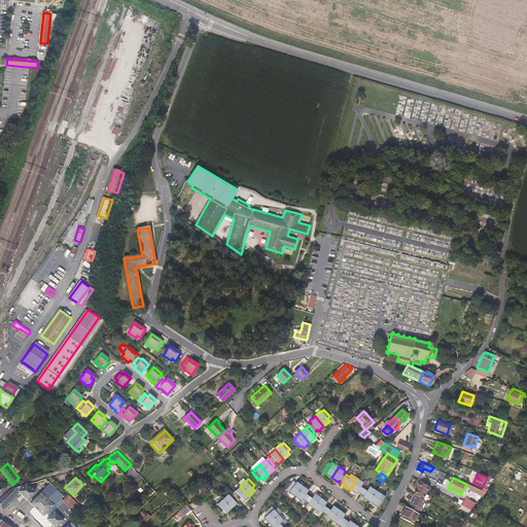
[(363,483),(357,479),(350,490),(356,494),(357,492),(360,493),(364,487),(361,485),(363,483)]
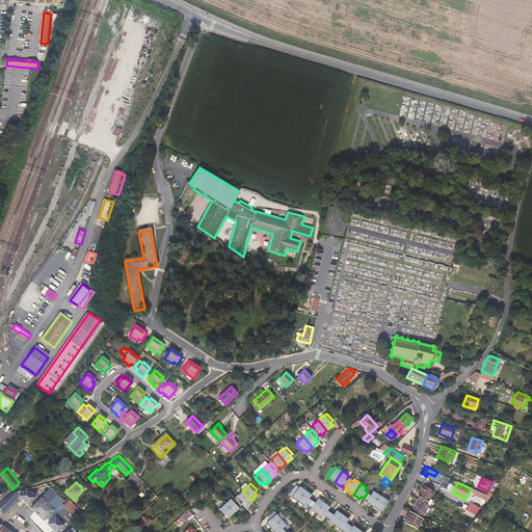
[(41,497),(30,507),(44,521),(59,504),(61,502),(63,500),(51,486),(41,497)]
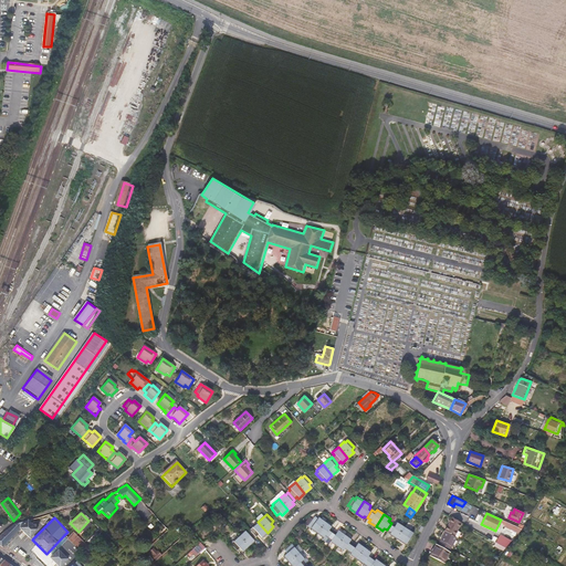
[(308,530),(315,535),(324,522),(317,517),(315,520),(313,517),(306,526),(308,528),(308,530)]
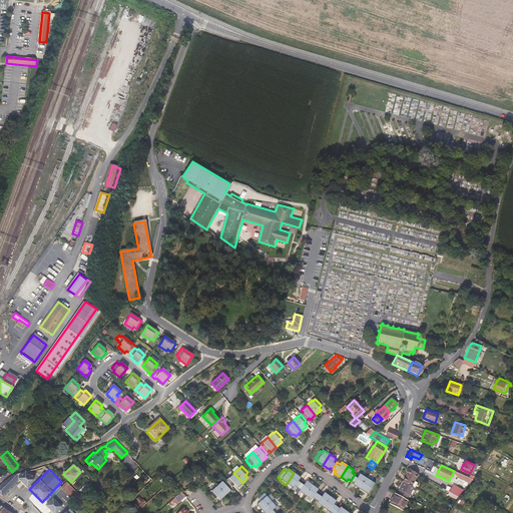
[(410,470),(403,482),(404,483),(411,487),(418,474),(410,470)]
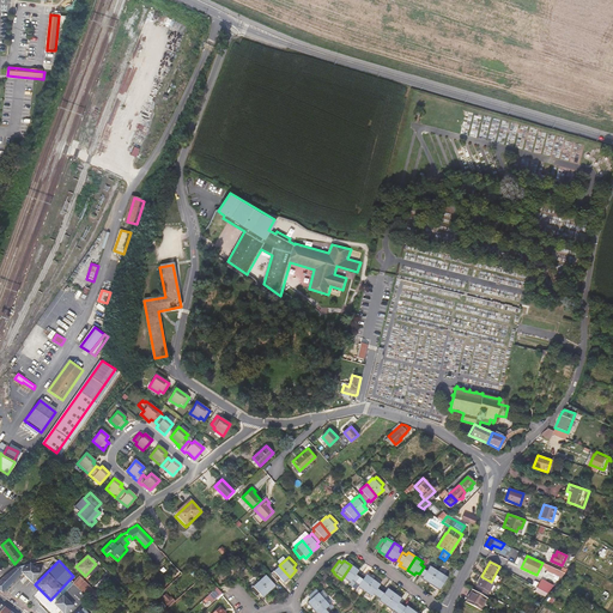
[(40,572),(30,563),(16,568),(2,577),(0,580),(0,589),(4,593),(22,572),(31,581),(40,572)]
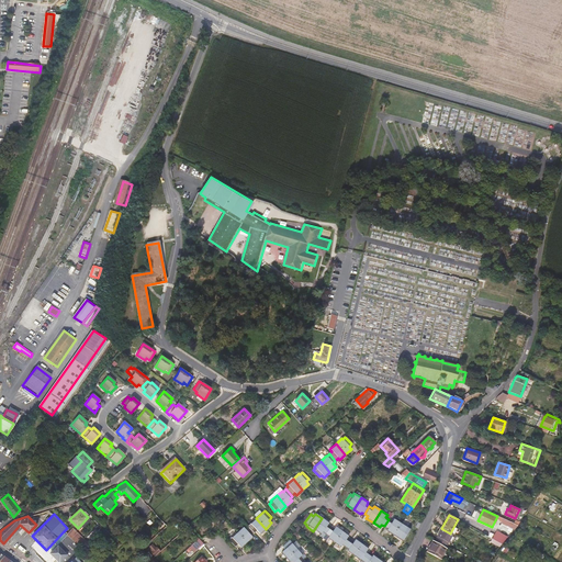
[(256,518),(247,526),(254,534),(256,530),(259,534),(266,529),(256,518)]
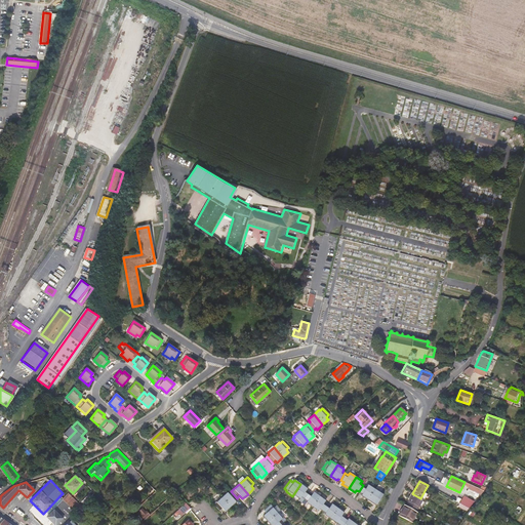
[(307,489),(300,484),(292,496),(298,500),(300,498),(304,500),(309,493),(306,491),(307,489)]
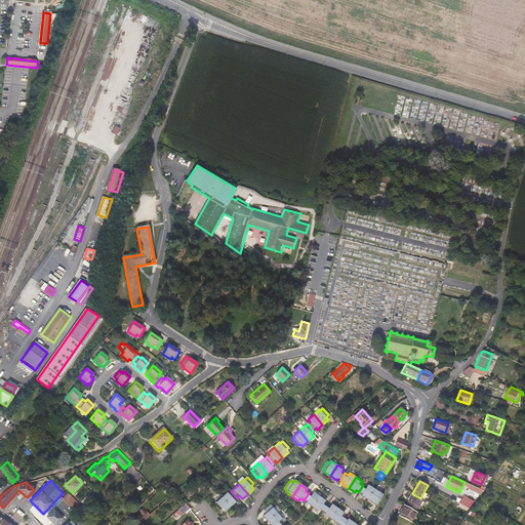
[(366,486),(363,485),(359,491),(361,493),(360,495),(367,499),(374,488),(367,484),(366,486)]
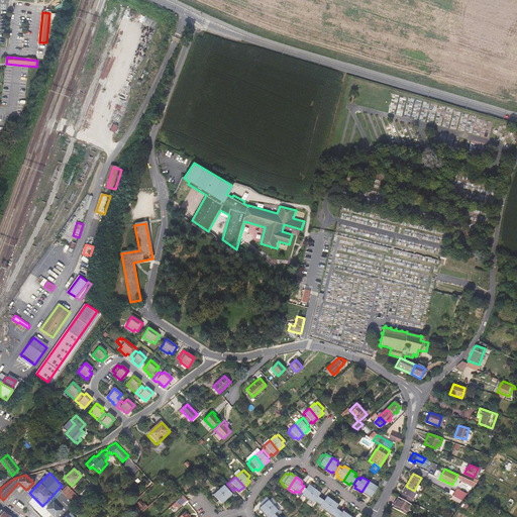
[(375,485),(369,481),(362,492),(368,496),(370,494),(372,495),(377,488),(374,487),(375,485)]
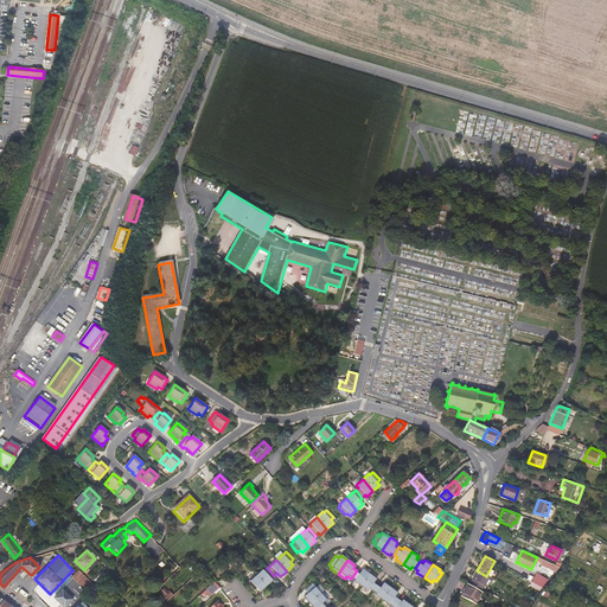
[(262,568),(255,574),(266,586),(273,580),(272,579),(274,576),(267,568),(264,570),(262,568)]
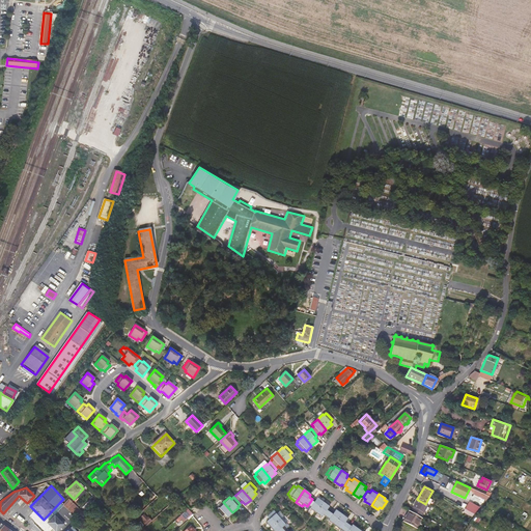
[(62,506),(47,523),(55,530),(56,530),(61,530),(75,515),(76,516),(82,511),(70,498),(66,502),(64,504),(64,505),(62,506)]
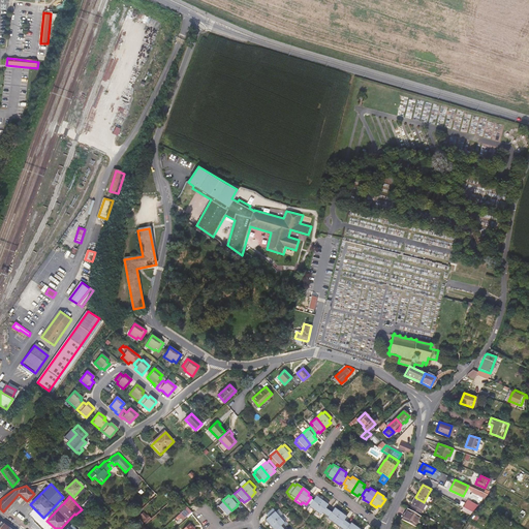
[(313,498),(311,497),(306,504),(308,505),(307,507),(314,511),(321,501),(315,496),(313,498)]
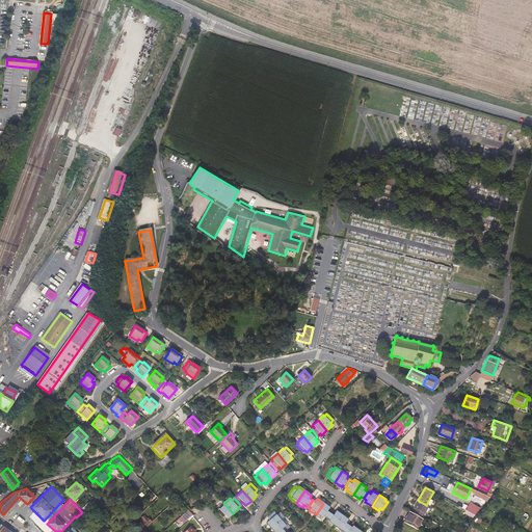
[(423,517),(429,506),(426,505),(419,501),(413,512),(423,517)]
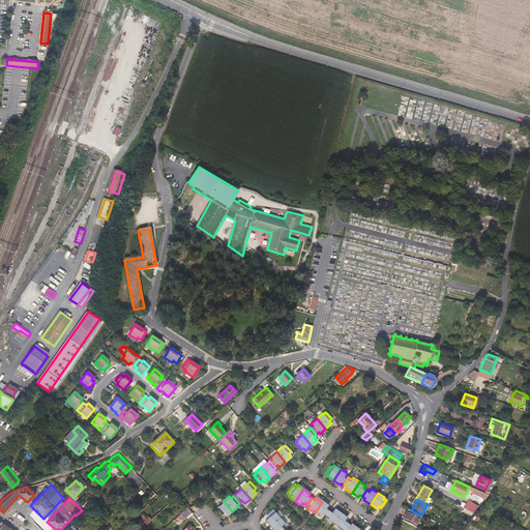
[(227,517),(232,511),(223,501),(217,506),(217,507),(215,509),(222,516),(224,513),(227,517)]
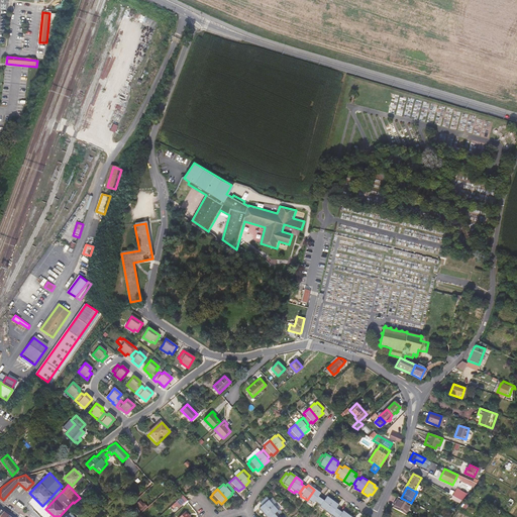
[(320,494),(314,490),(307,500),(312,505),(314,502),(316,504),(322,497),(319,496),(320,494)]
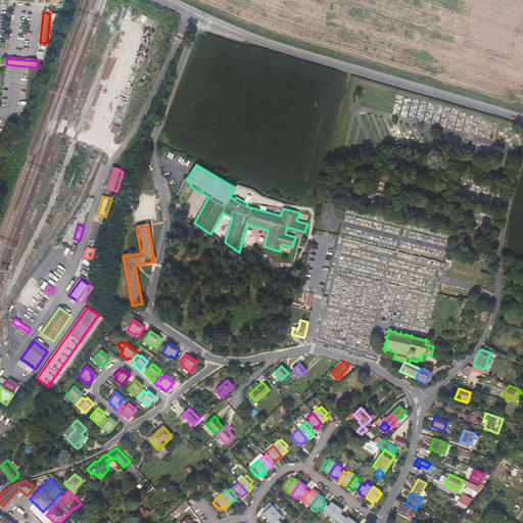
[(328,505),(326,503),(320,510),(323,512),(322,513),(328,518),(336,507),(330,503),(328,505)]
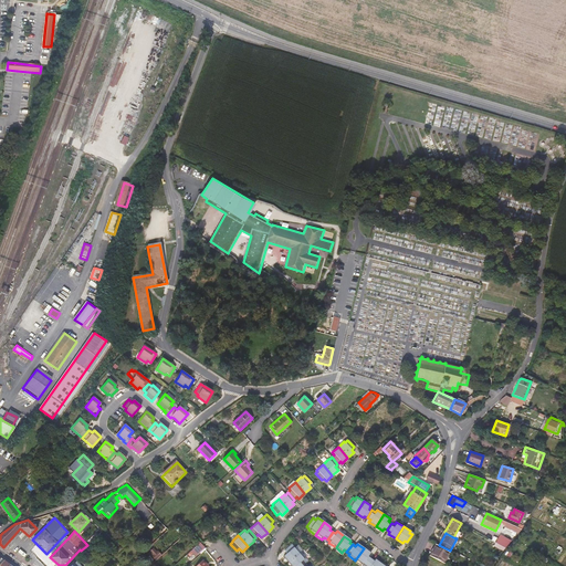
[(433,544),(428,554),(443,563),(449,553),(433,544)]
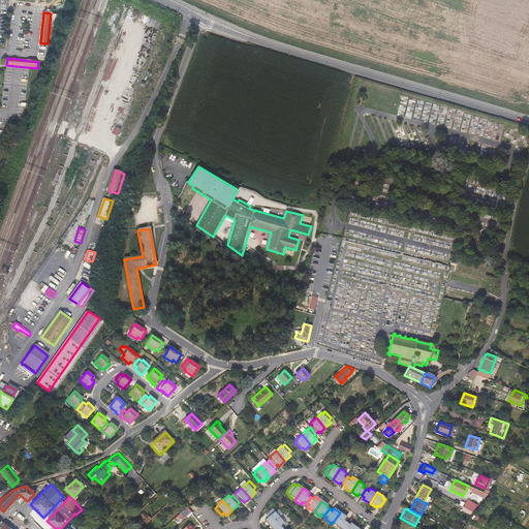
[(263,521),(269,527),(278,518),(274,512),(273,512),(271,509),(265,516),(267,518),(263,521)]
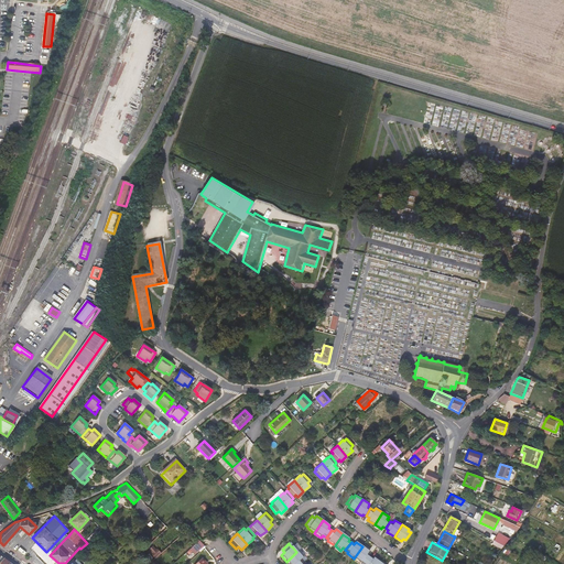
[(369,551),(362,546),(354,559),(361,563),(361,562),(365,563),(370,556),(367,554),(369,551)]
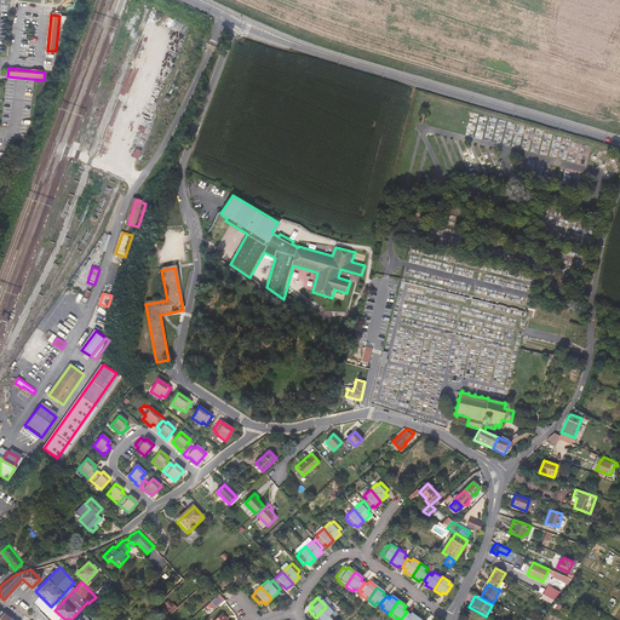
[(166,612),(170,615),(176,608),(172,604),(166,612)]
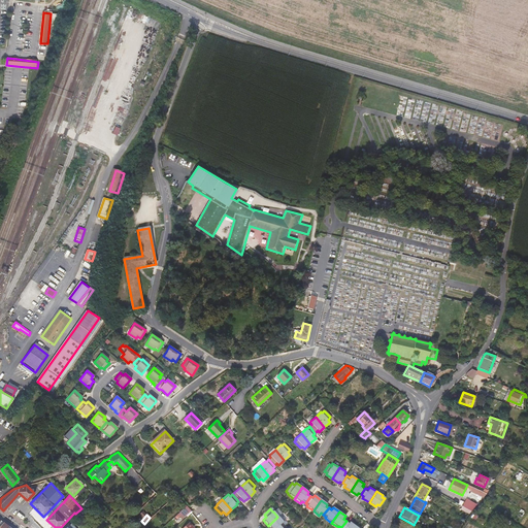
[(281,527),(283,527),(281,525),(283,523),(277,517),(268,526),(269,527),(281,527)]
